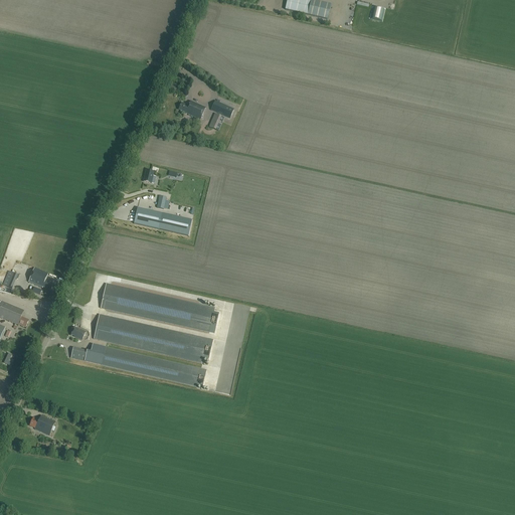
[(331,5),(310,0),(287,0),(285,10),(327,19),(331,5)]
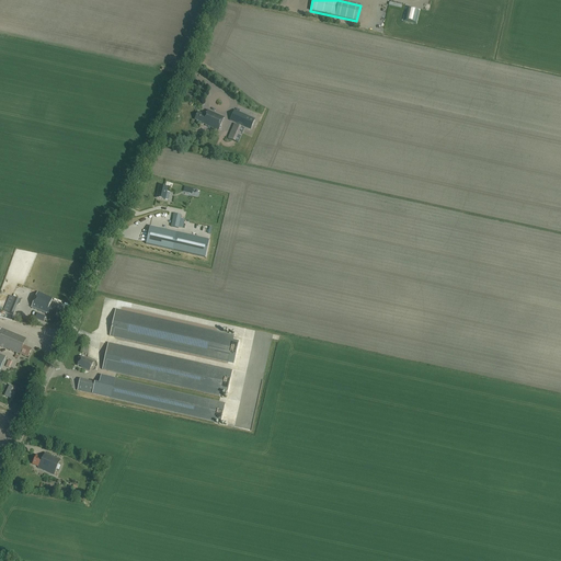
[(255,119),(239,112),(240,111),(237,109),(236,111),(235,110),(230,121),(251,129),(255,119)]
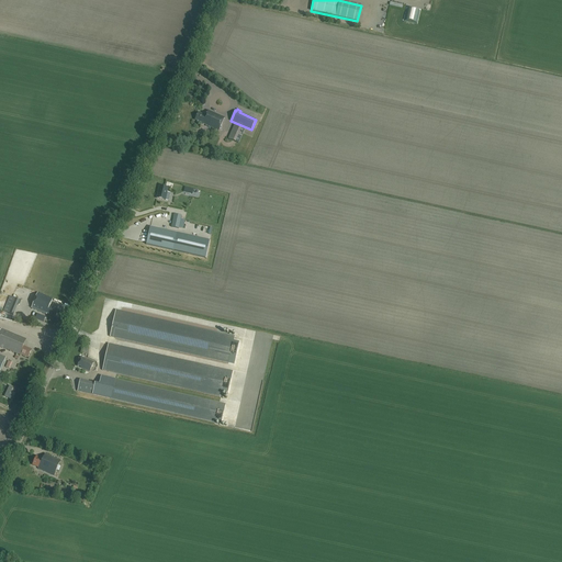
[(202,124),(214,130),(218,131),(225,117),(208,111),(205,115),(199,112),(195,120),(202,123),(202,124)]
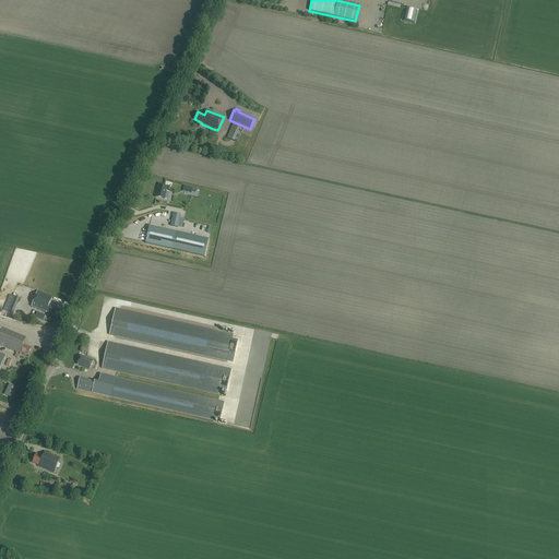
[(234,123),(227,138),(237,142),(241,132),(240,131),(241,127),(234,123)]
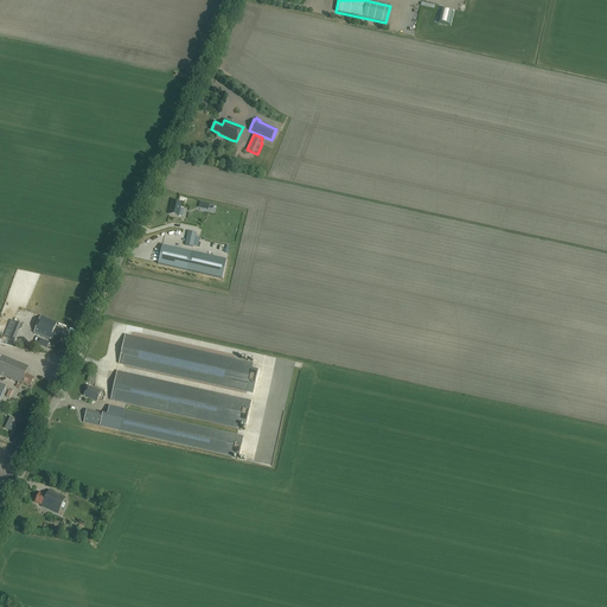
[(170,215),(179,216),(181,217),(184,209),(180,208),(181,203),(172,202),(170,215)]
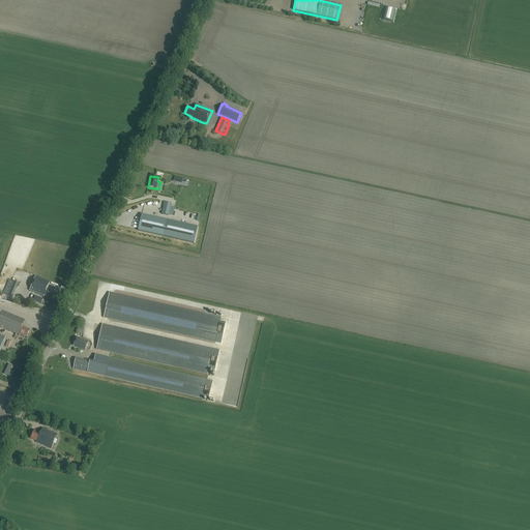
[(171,204),(165,202),(162,214),(169,215),(169,214),(171,207),(171,204)]
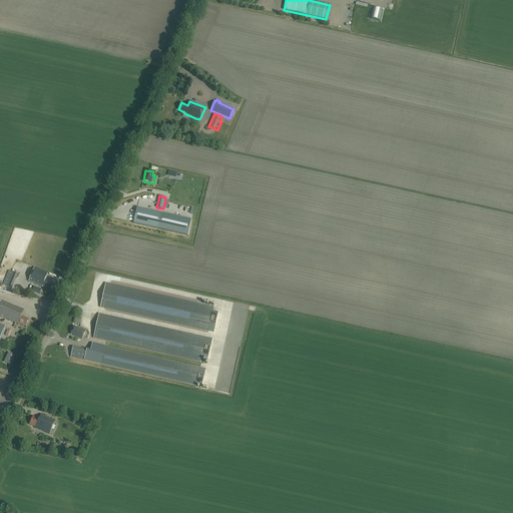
[(137,207),(133,223),(158,228),(161,212),(137,207)]
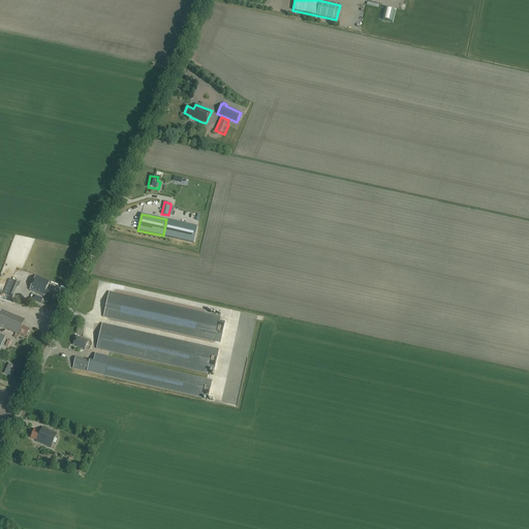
[(52,298),(55,291),(47,288),(50,281),(35,276),(29,290),(43,296),(44,294),(52,298)]
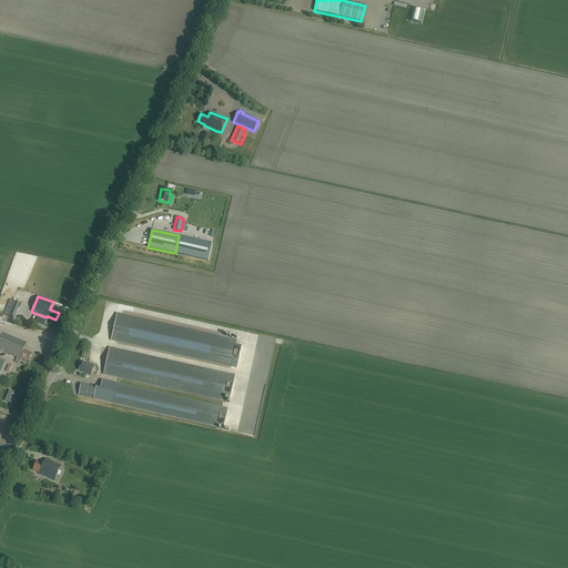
[(20,303),(16,302),(10,300),(3,314),(13,318),(20,303)]
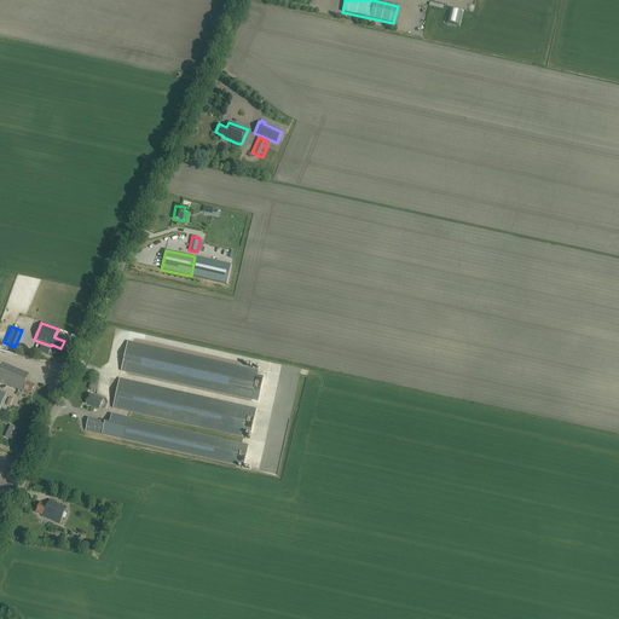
[(258,401),(262,377),(256,376),(258,370),(128,342),(121,371),(252,400),(258,401)]
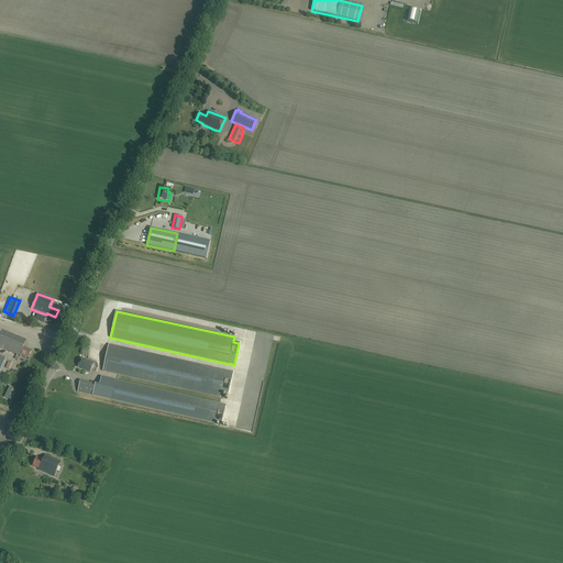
[(28,359),(31,351),(23,346),(26,340),(1,330),(0,332),(0,346),(20,355),(21,355),(28,359)]
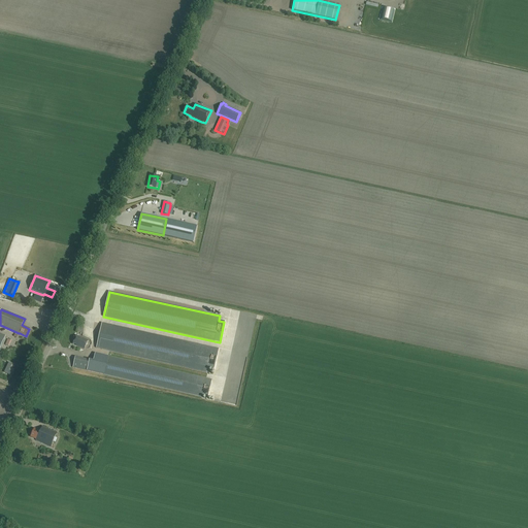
[(207,373),(208,368),(213,369),(219,349),(213,348),(102,323),(96,349),(207,373)]
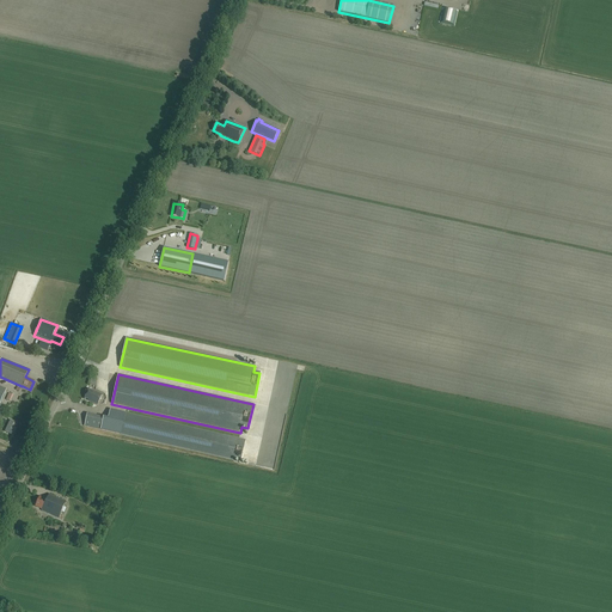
[(92,402),(91,402),(98,405),(102,395),(95,391),(93,392),(89,390),(85,398),(92,402)]
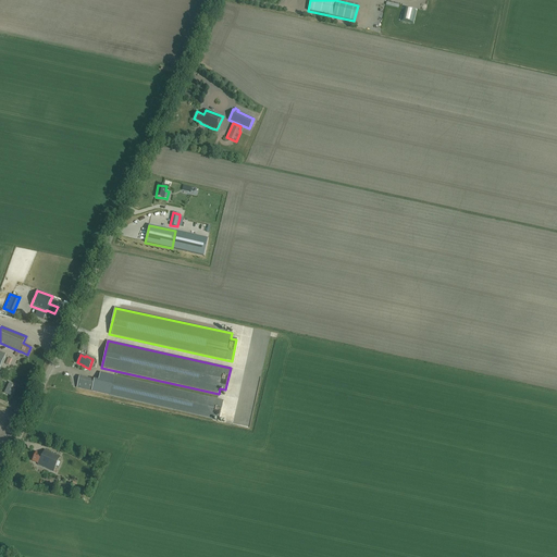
[(220,415),(223,400),(218,399),(113,375),(100,373),(99,381),(95,380),(93,392),(109,395),(213,419),(214,413),(220,415)]
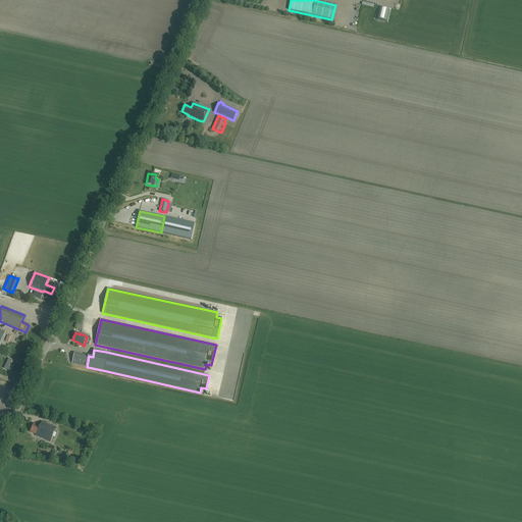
[(87,367),(89,356),(74,353),(72,363),(87,367)]
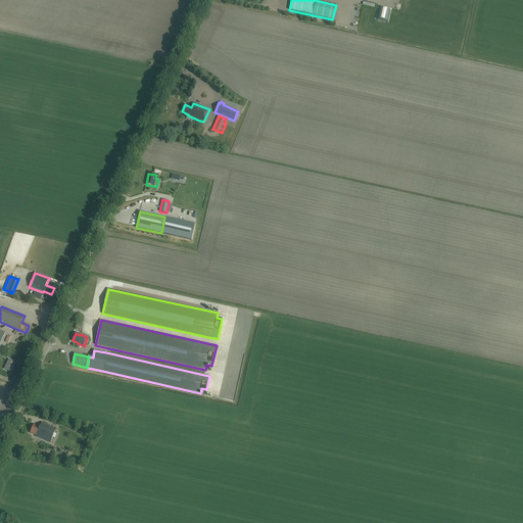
[(36,436),(50,442),(56,429),(42,422),(40,427),(34,425),(30,433),(36,435),(36,436)]
